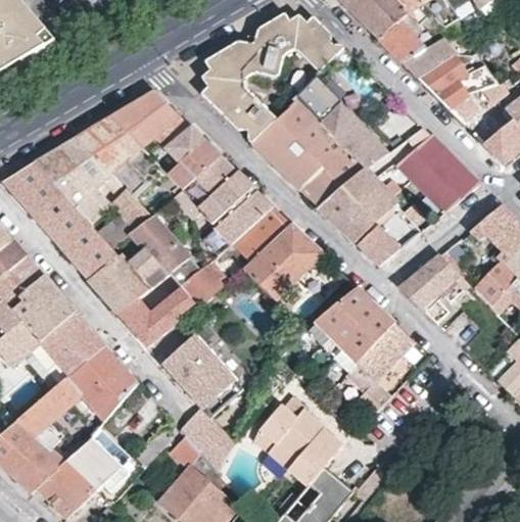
[(0,70),(50,41),(15,0),(0,0),(0,70)]
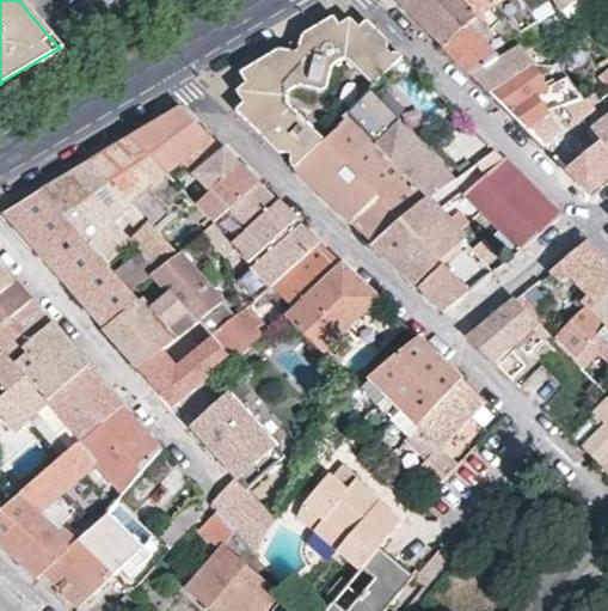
[(393,0),(434,40),(442,49),(449,55),(464,69),(470,75),(496,60),(492,55),(491,54),(464,24),(449,0),(393,0)]
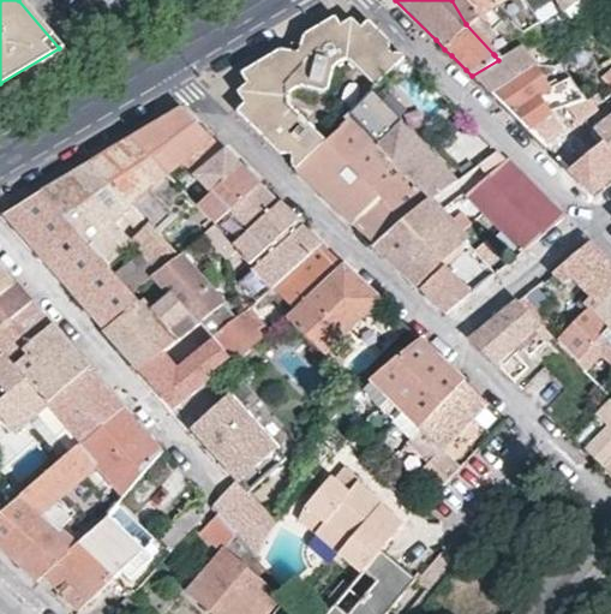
[(492,3),(491,0),(451,0),(466,24),(475,17),(486,7),(492,3)]
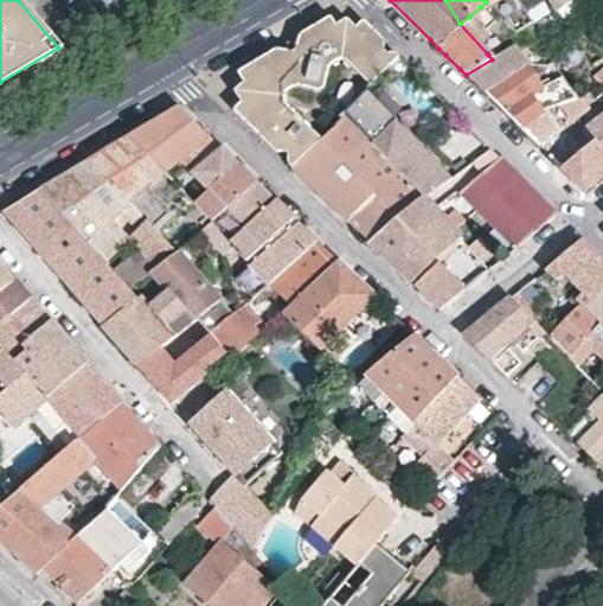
[(568,0),(485,0),(486,2),(487,4),(493,0),(544,0),(551,12),(568,0)]
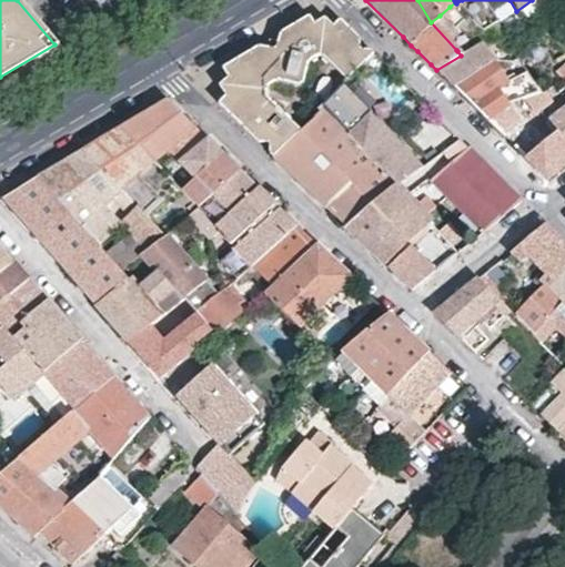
[(452,28),(461,19),(450,7),(440,16),(451,30),(452,28)]
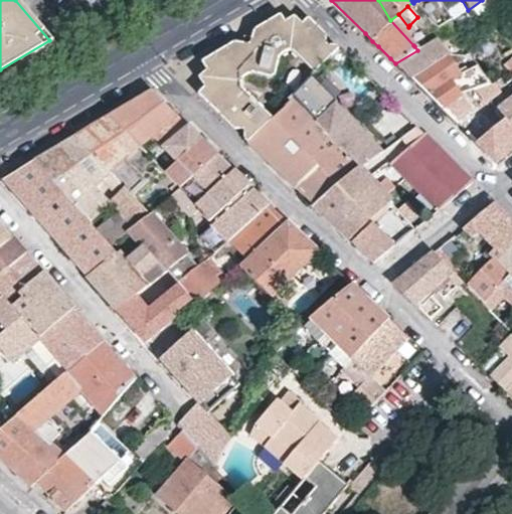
[(431,23),(441,34),(442,33),(455,33),(451,26),(435,8),(425,16),(429,20),(431,23)]
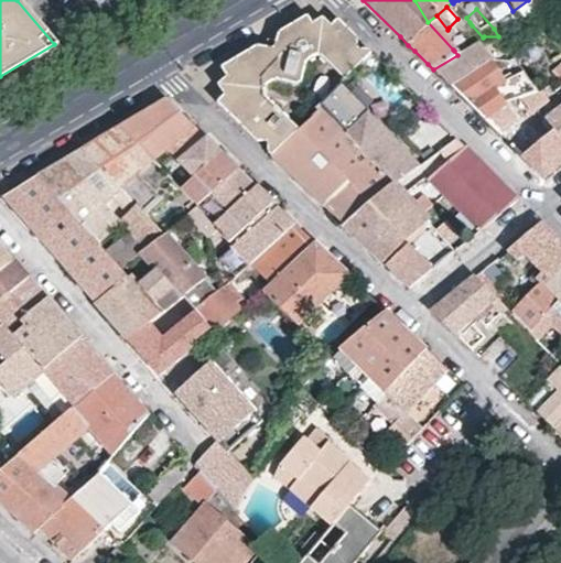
[(455,35),(470,22),(466,18),(463,15),(457,19),(449,28),(455,35)]
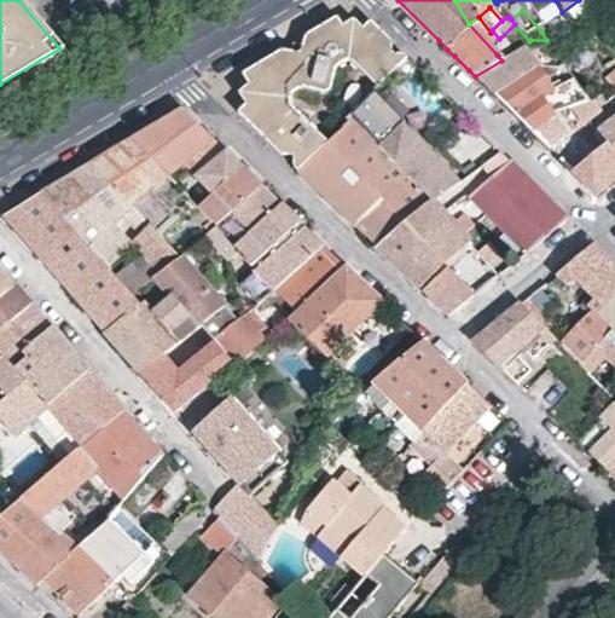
[(248,105),(243,110),(301,167),(329,137),(297,104),(302,91),(314,87),(336,103),(348,64),(355,65),(376,85),(402,56),(369,21),(365,26),(360,21),(355,26),(352,21),(346,26),(342,21),(336,26),(328,18),(301,34),(297,47),(288,46),(283,57),(271,53),(265,56),(239,71),(247,78),(241,82),(247,87),(242,92),(247,98),(243,102),(248,105)]
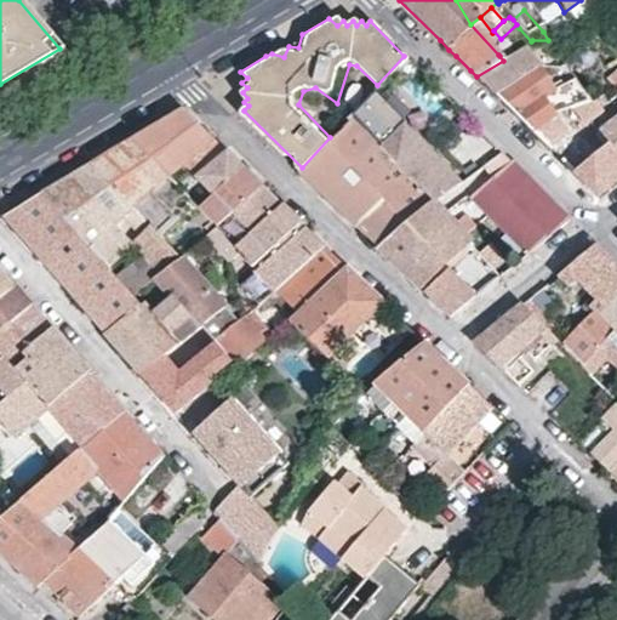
[(523,47),(531,41),(519,28),(510,34),(523,47)]
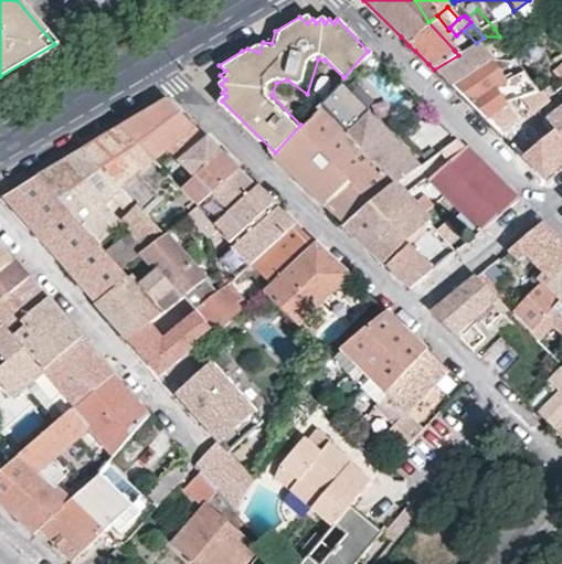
[(458,55),(434,70),(441,76),(448,84),(486,57),(476,43),(463,52),(459,46),(454,50),(455,51),(458,55)]
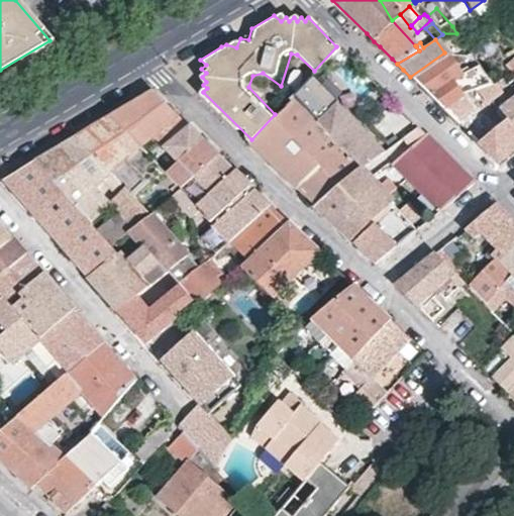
[(453,119),(471,107),(460,94),(486,84),(474,64),(459,72),(444,53),(410,77),(419,86),(427,93),(439,105),(453,119)]
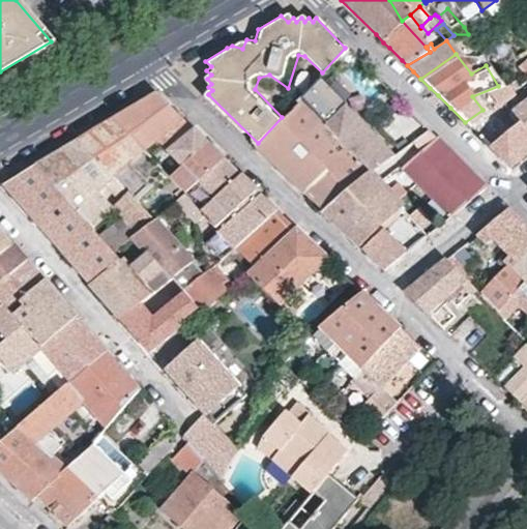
[(510,86),(514,84),(507,77),(498,86),(472,96),(482,110),(513,90),(510,86)]
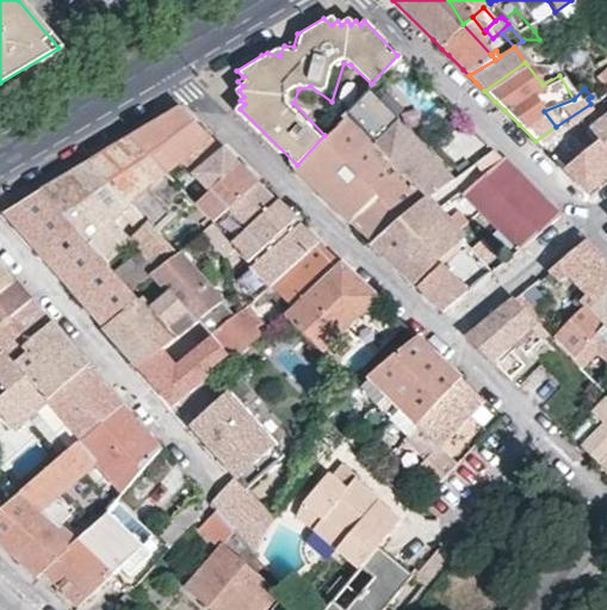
[(452,179),(395,122),(396,121),(366,90),(344,114),(373,145),(426,199),(452,179)]
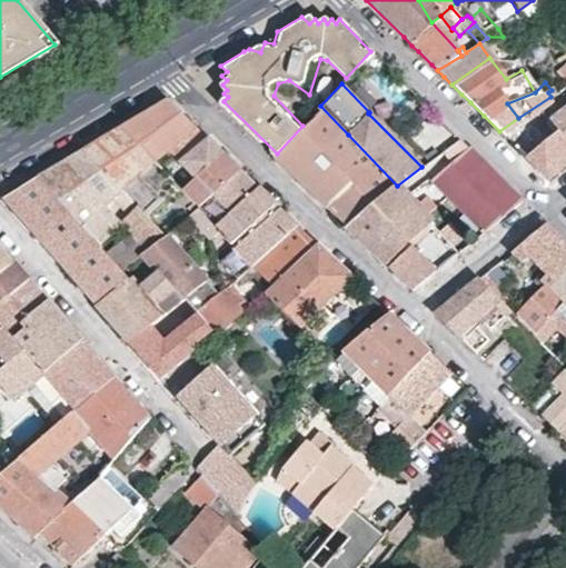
[(166,149),(195,123),(167,97),(137,116),(119,126),(154,160),(166,149)]
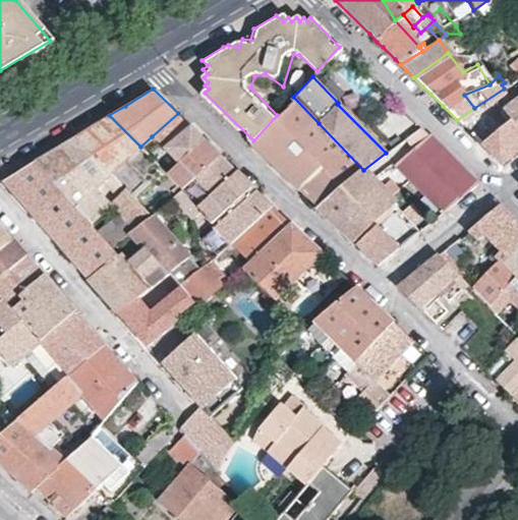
[(517,92),(470,132),(485,149),(501,163),(508,157),(517,149),(517,92)]
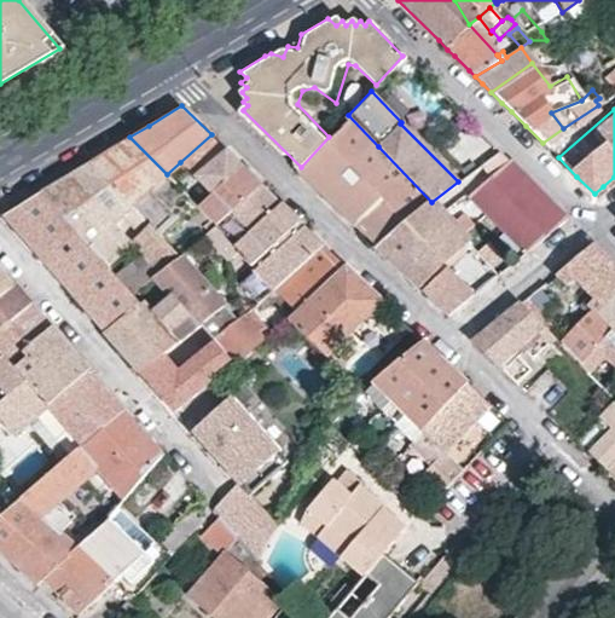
[(329,137),(301,167),(319,185),(338,204),(379,246),(431,202),(378,146),(348,115),(329,137)]
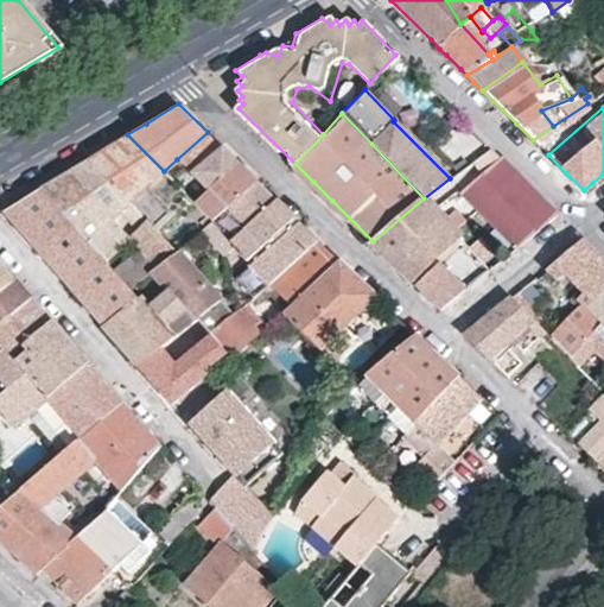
[(208,132),(177,159),(208,190),(195,202),(213,219),(213,217),(255,177),(231,156),(208,132)]
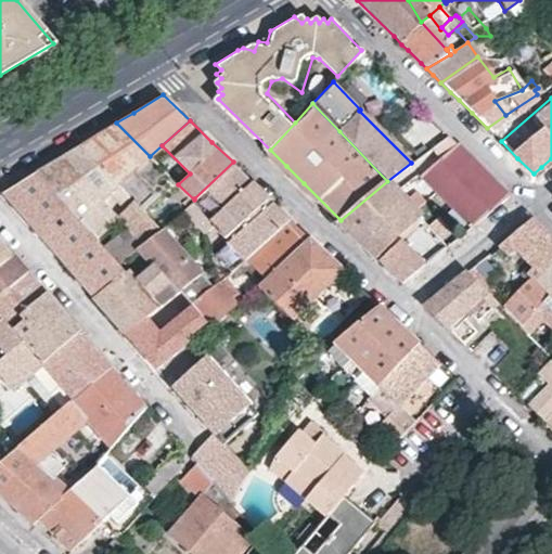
[(93,137),(79,145),(119,183),(150,156),(116,123),(94,136),(93,137)]
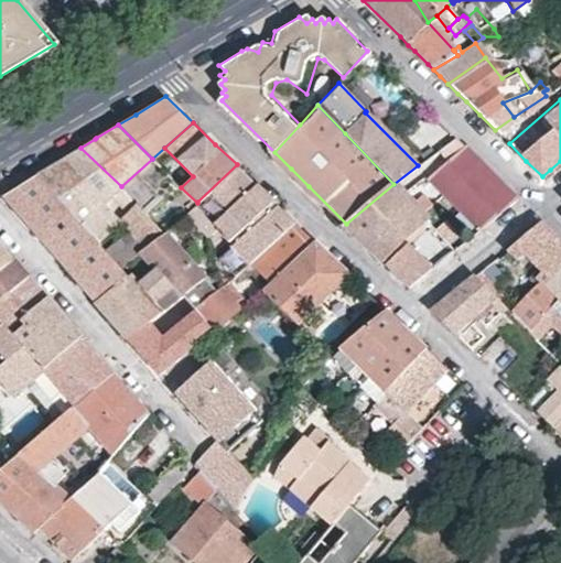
[(462,147),(425,175),(478,228),(498,213),(497,212),(510,202),(511,203),(515,199),(462,147)]
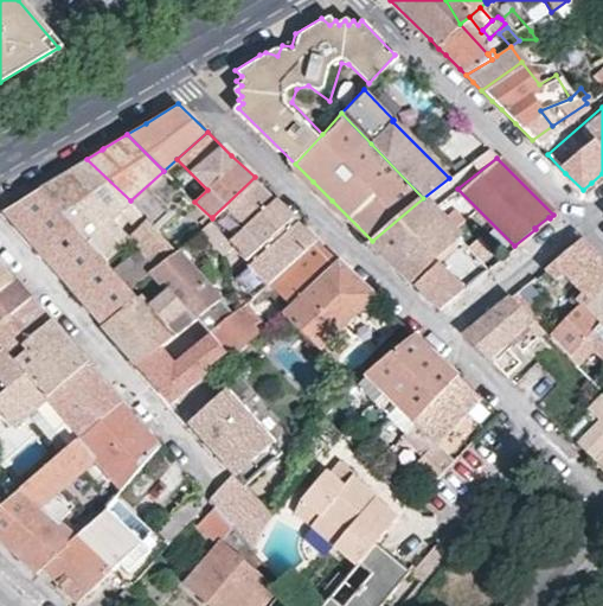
[(57,177),(39,186),(101,259),(122,238),(126,242),(132,240),(145,253),(154,262),(149,266),(158,275),(180,252),(159,230),(130,201),(87,159),(57,177)]
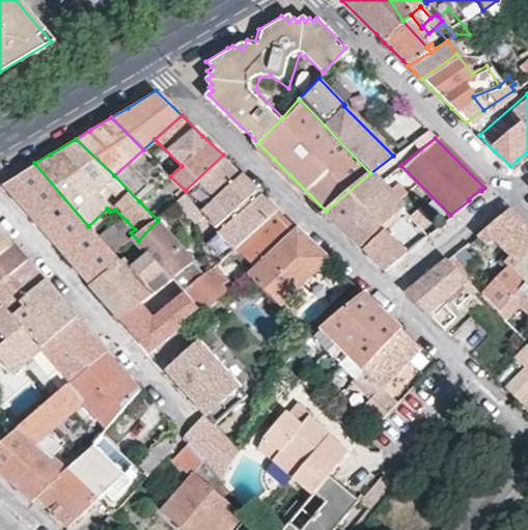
[(212,199),(240,171),(229,162),(223,155),(186,190),(186,191),(195,200),(209,189),(213,192),(209,195),(212,199)]
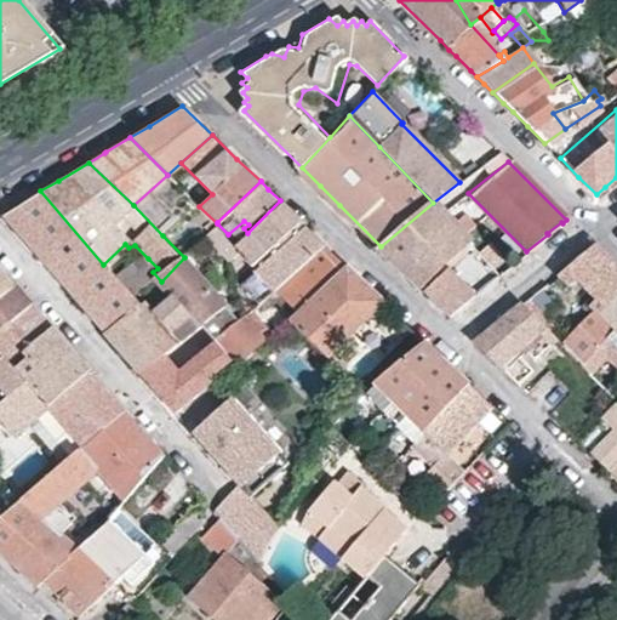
[(98,322),(104,329),(138,301),(135,297),(127,291),(119,282),(103,265),(40,191),(4,214),(24,238),(38,254),(85,308),(98,322)]
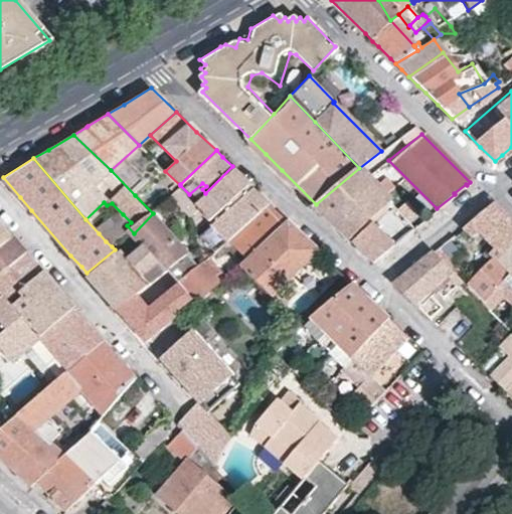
[(384,163),(434,211),(437,208),(388,160),(384,163)]
